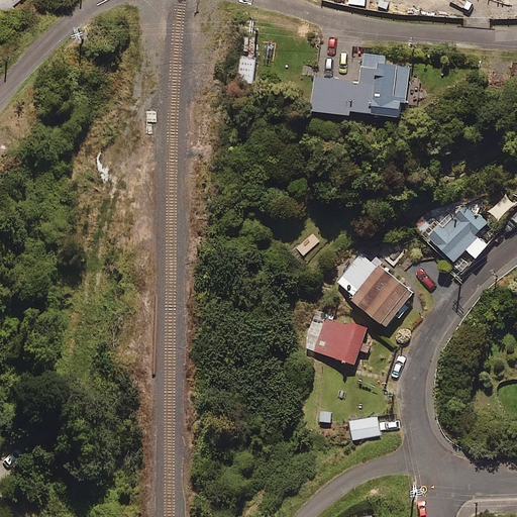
[(0,0),(0,9),(1,12),(21,0),(0,0)]
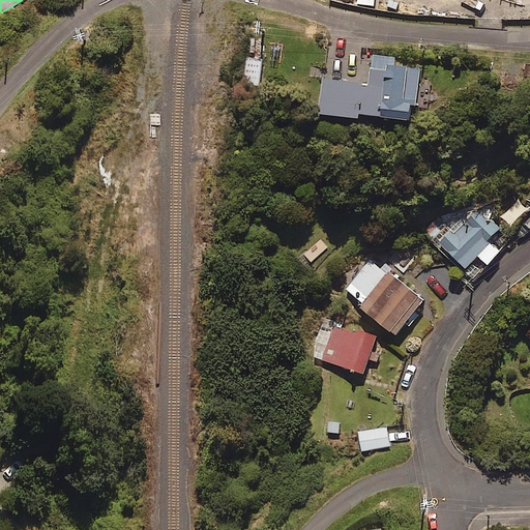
[(263,58),(248,58),(248,87),(263,87),(263,58)]
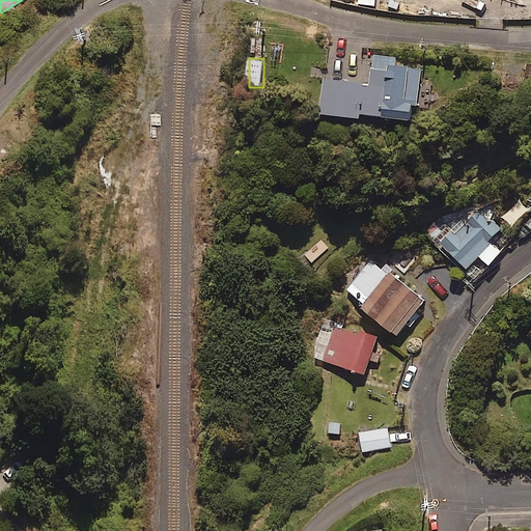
[(391,60),(376,58),(372,89),(326,83),(322,118),(360,123),(360,120),(414,127),(416,109),(428,110),(430,94),(421,93),(423,75),(390,71),(391,60)]
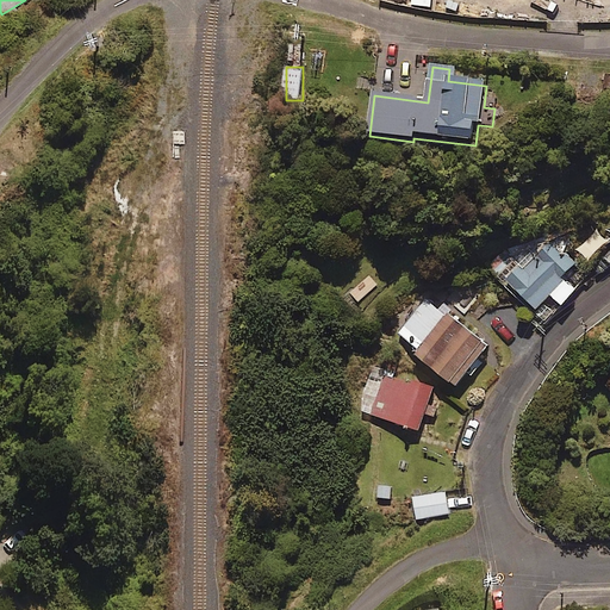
[(521,265),(520,262),(504,278),(533,306),(548,291),(559,302),(574,286),(561,272),(573,260),(551,236),(521,265)]
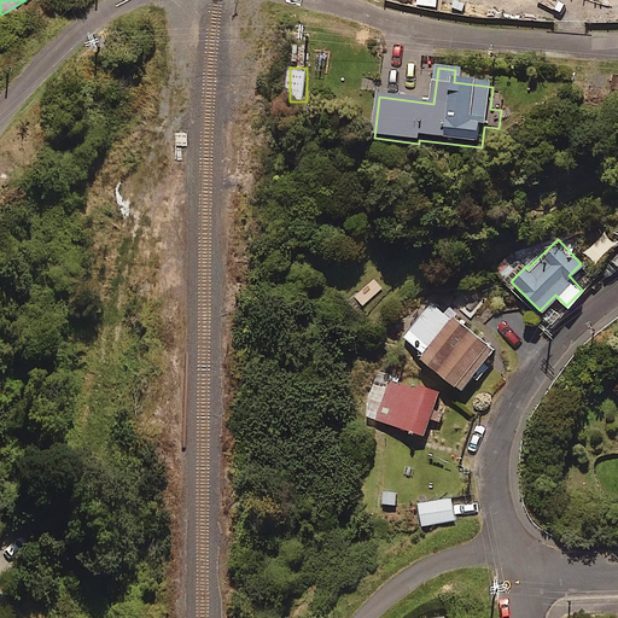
[(491,348),(431,298),(398,338),(459,388),(491,348)]
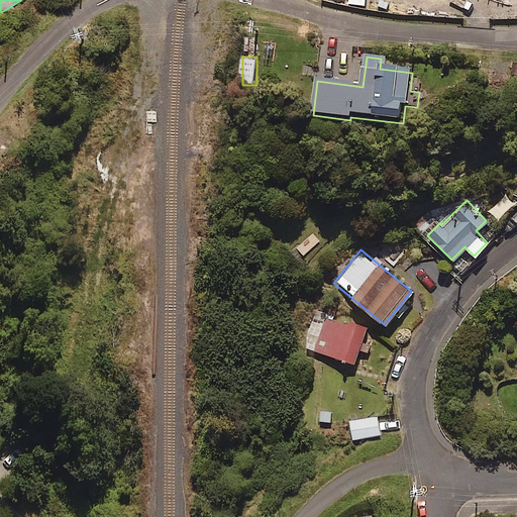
[(366,324),(340,317),(339,321),(324,317),(314,349),(355,362),(366,324)]
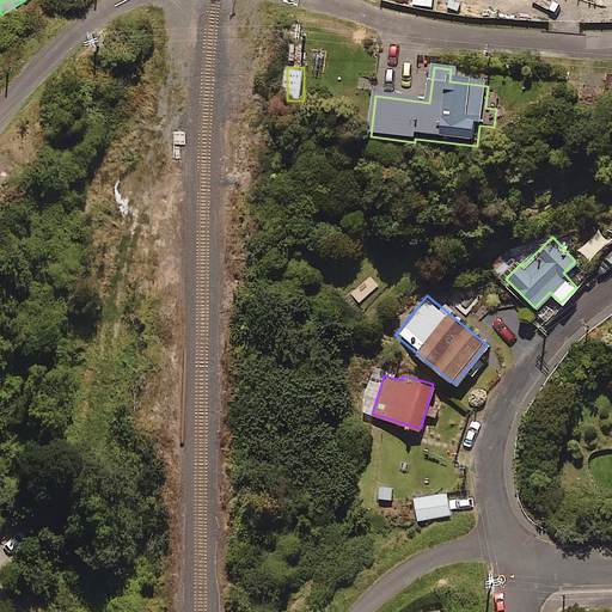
[(448,513),(445,490),(412,495),(416,518),(448,513)]
